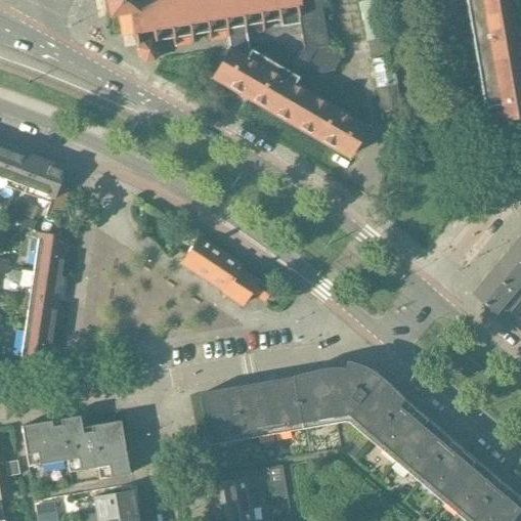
[(323,71),(335,69),(340,59),(337,49),(330,45),(326,16),(322,0),(467,0),(484,104),(488,103),(491,120),(520,115),(520,0),(105,0),(109,14),(122,12),(125,32),(136,30),(139,50),(140,49),(141,55),(147,59),(156,58),(160,51),(159,46),(160,46),(159,40),(175,37),(176,44),(196,40),(194,34),(210,31),(212,38),(229,35),(231,48),(215,76),(350,155),(367,125),(296,84),(299,78),(309,61),(323,71)]
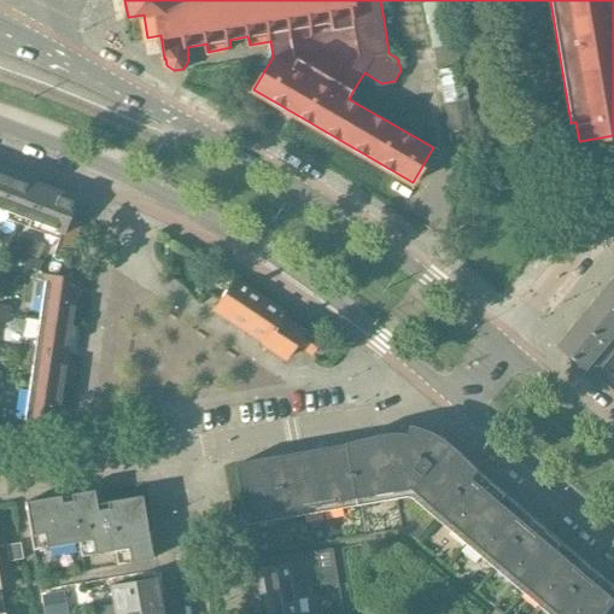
[(446,100),(454,142),(477,139),(469,97),(465,64),(440,69),(446,100)]
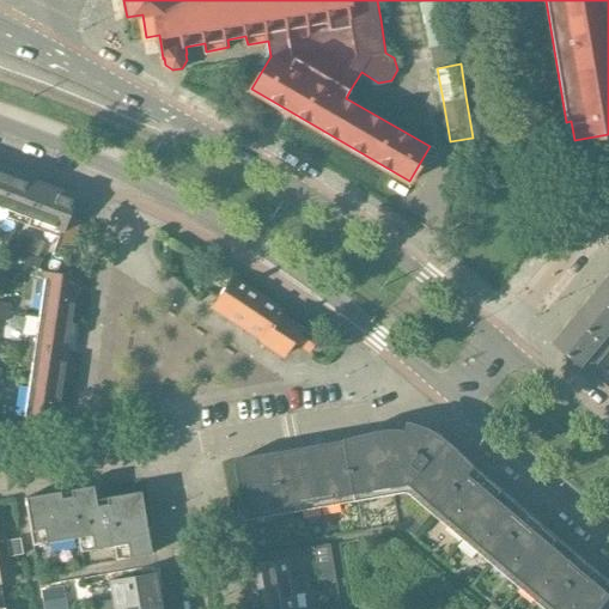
[(0,211),(31,223),(46,183),(0,166),(0,211)]
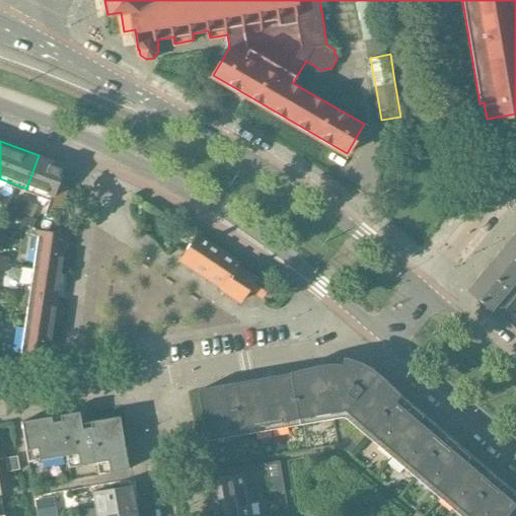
[(60,182),(66,165),(39,155),(26,189),(52,198),(48,210),(60,215),(70,187),(60,182)]
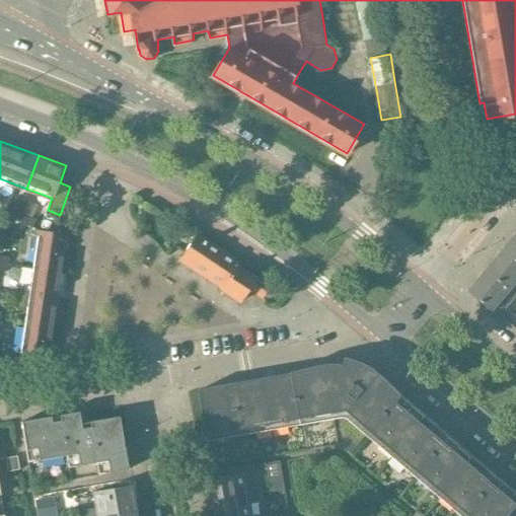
[(24,213),(30,199),(18,195),(10,216),(22,220),(24,213)]
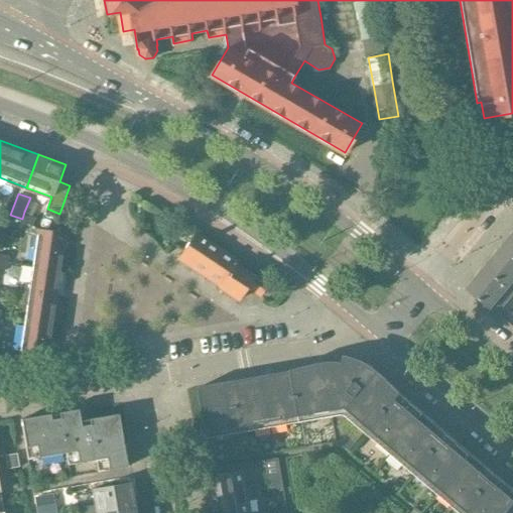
[(36,217),(24,212),(22,219),(33,224),(36,217)]
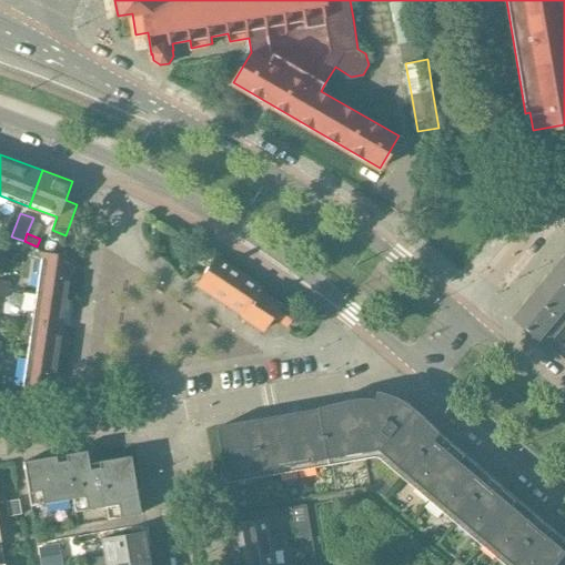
[(44,251),(38,292),(68,296),(73,255),(44,251)]
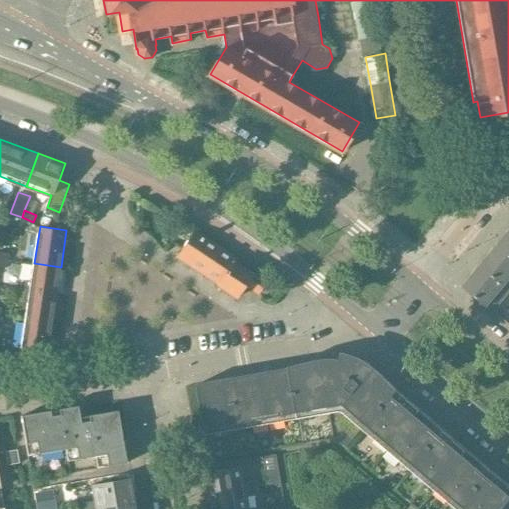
[(180,254),(207,272),(221,281),(220,283),(238,296),(240,294),(247,283),(260,292),(268,281),(253,271),(252,273),(235,262),(238,258),(196,230),(180,254)]
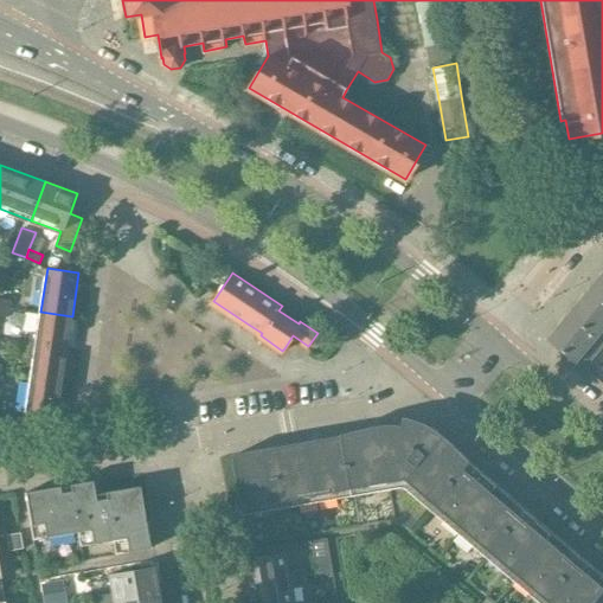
[(602,295),(595,289),(575,313),(602,337),(602,295)]
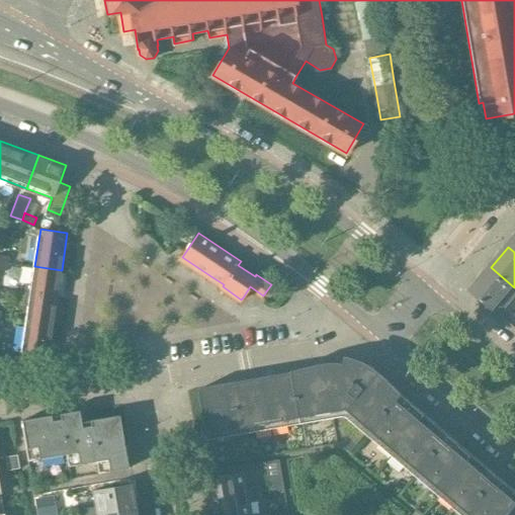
[(0,253),(0,260),(10,262),(11,255),(0,253)]
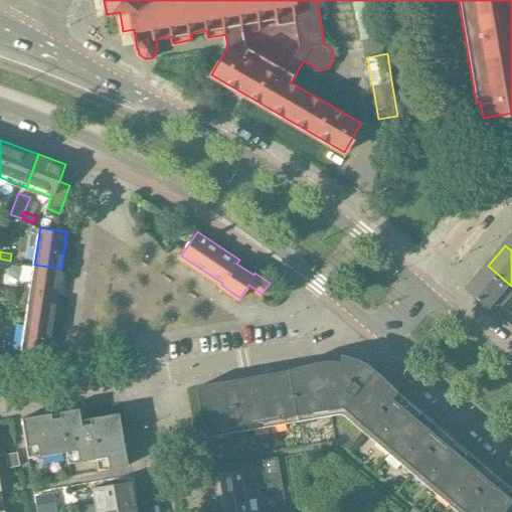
[(10,261),(0,259),(0,266),(9,268),(10,261)]
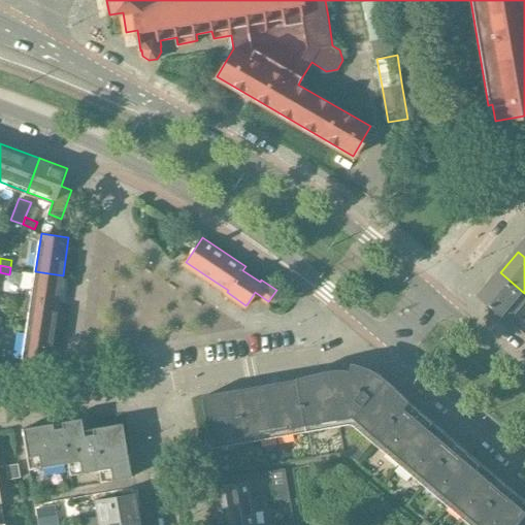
[(63,275),(35,271),(33,288),(29,288),(27,298),(59,302),(63,275)]
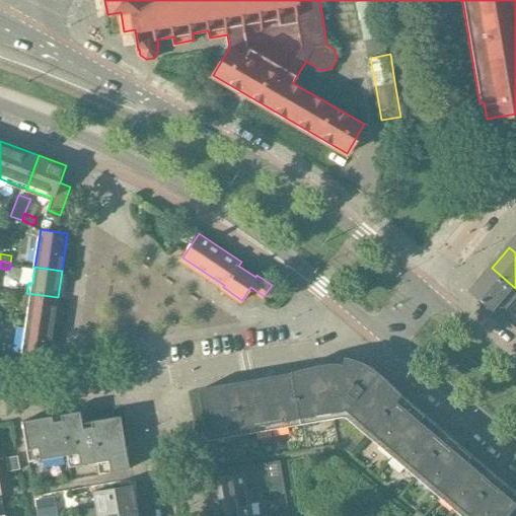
[(515,288),(492,268),(473,289),(484,299),(483,300),(500,314),(508,305),(515,311),(515,288)]
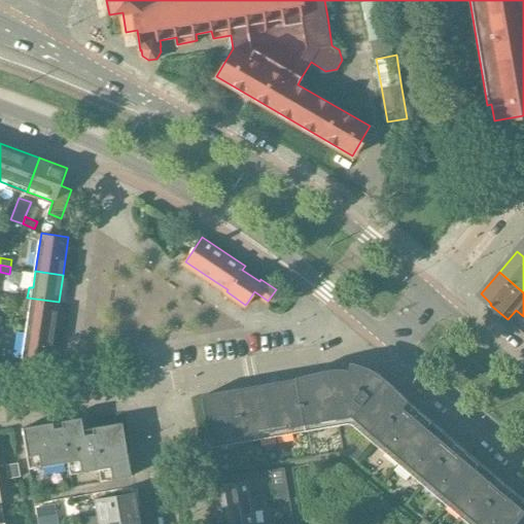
[(59,302),(27,298),(26,307),(30,308),(27,326),(55,330),(59,302)]
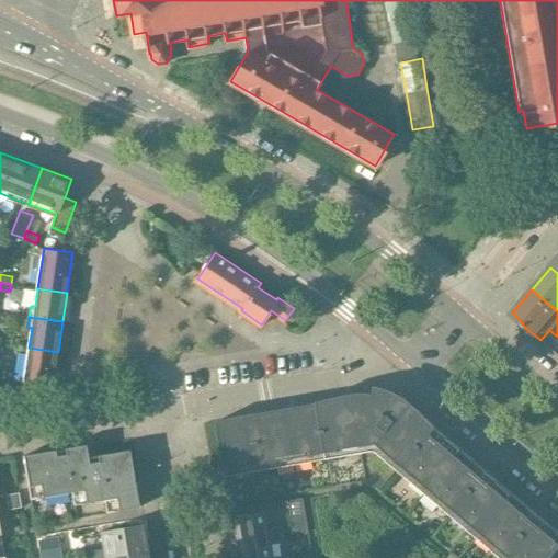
[(58,352),(29,348),(23,386),(53,390),(58,352)]
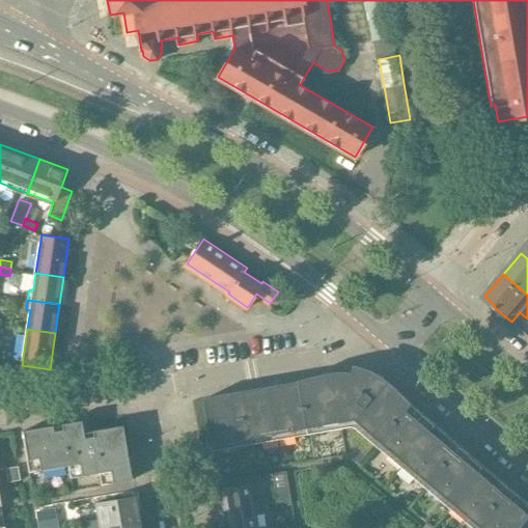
[(369,390),(365,384),(365,383),(356,381),(355,381),(349,385),(339,386),(337,373),(293,382),(301,429),(359,419),(362,421),(381,438),(382,439),(413,401),(389,381),(377,396),(369,390)]
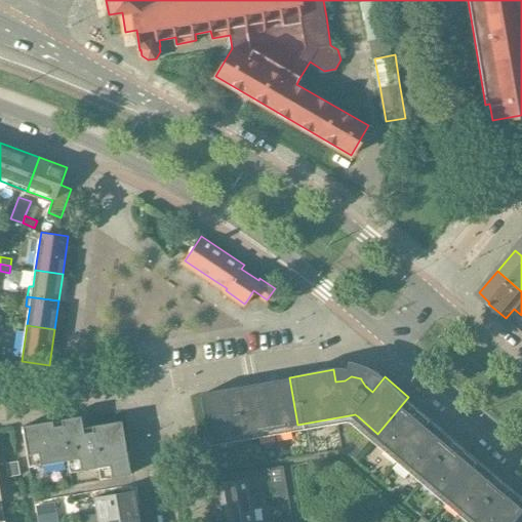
[(297,425),(289,377),(205,392),(213,439),(297,425)]
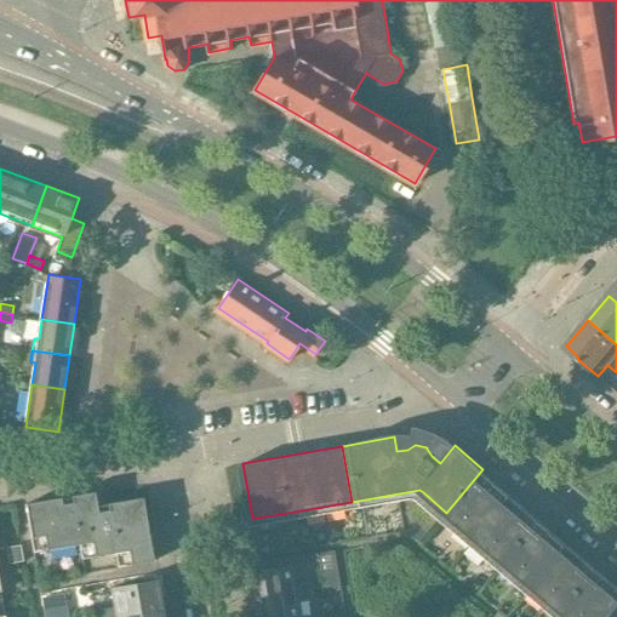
[(609,616),(616,607),(616,582),(571,543),(542,519),(483,469),(446,513),(570,616),(609,616)]
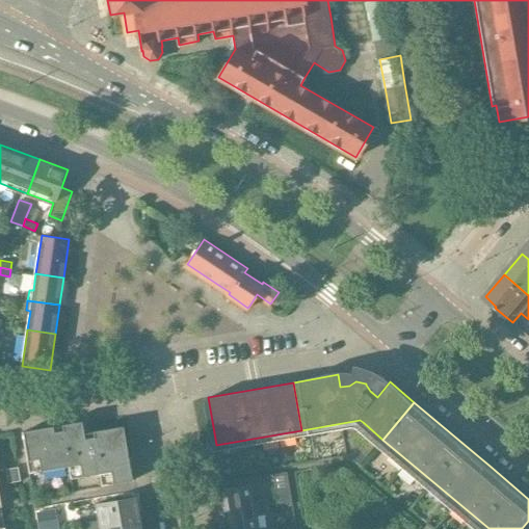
[(133,479),(128,452),(124,425),(84,432),(82,421),(62,424),(70,466),(72,477),(101,473),(103,484),(133,479)]
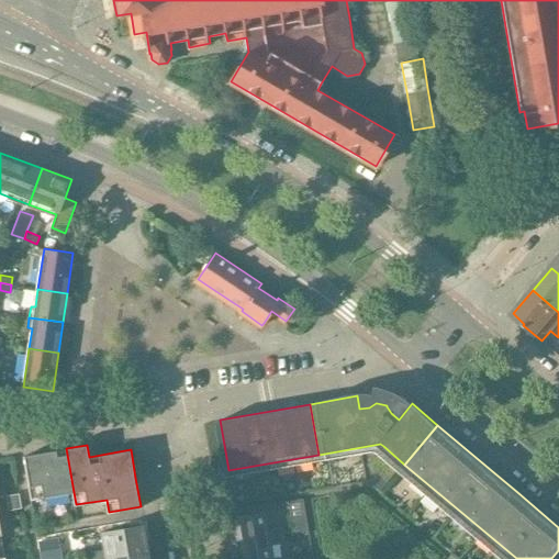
[(383,446),(370,462),(390,480),(403,464),(383,446)]
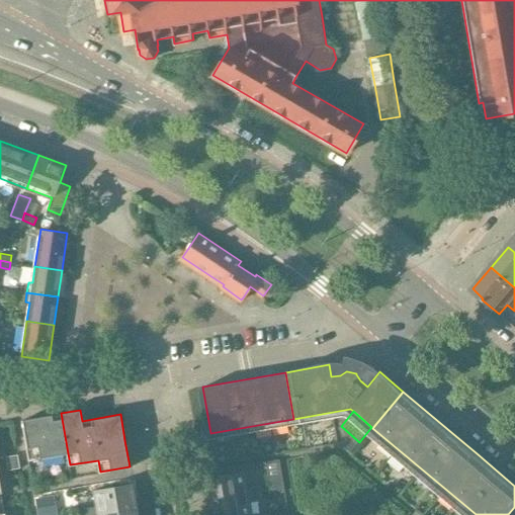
[(68,453),(61,413),(23,419),(29,459),(68,453)]
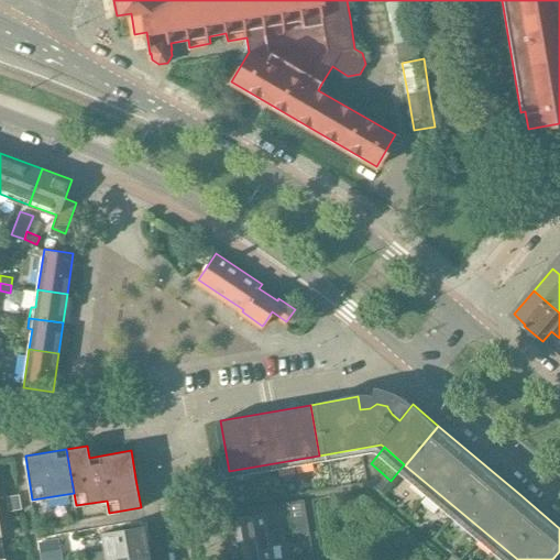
[(8,495),(9,503),(22,501),(21,493),(8,495)]
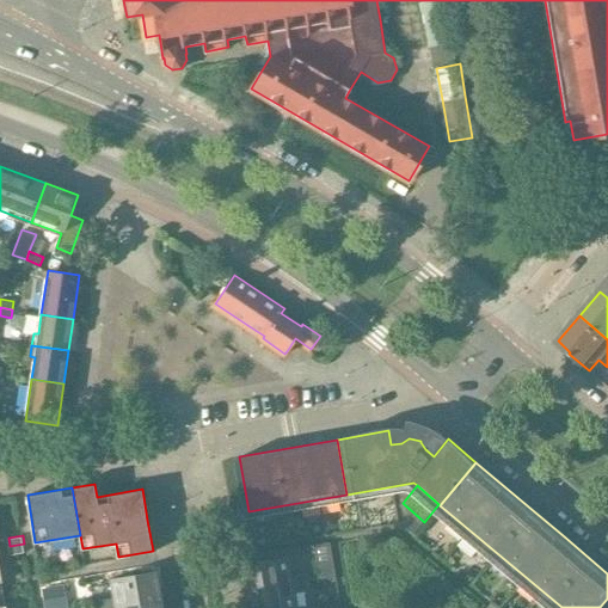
[(336,539),(320,540),(324,575),(339,573),(336,539)]
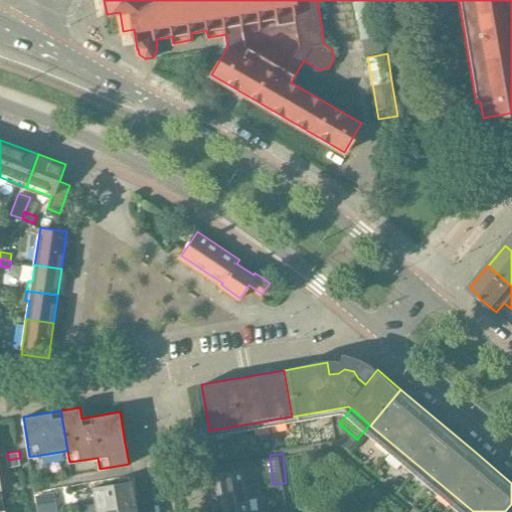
[(21,464),(20,458),(8,460),(0,461),(0,465),(0,467),(9,465),(9,466),(21,464)]
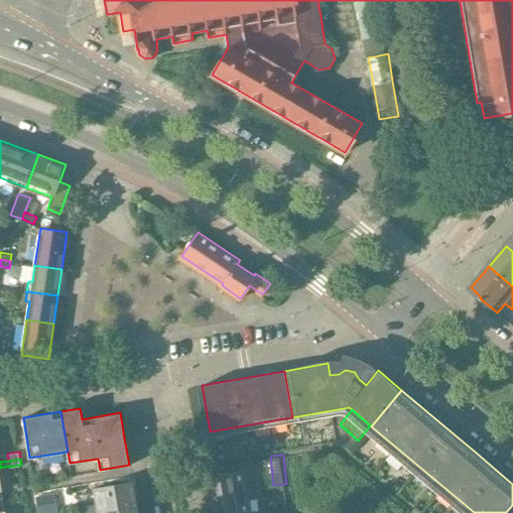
[(264,465),(251,465),(252,480),(264,479),(264,465)]
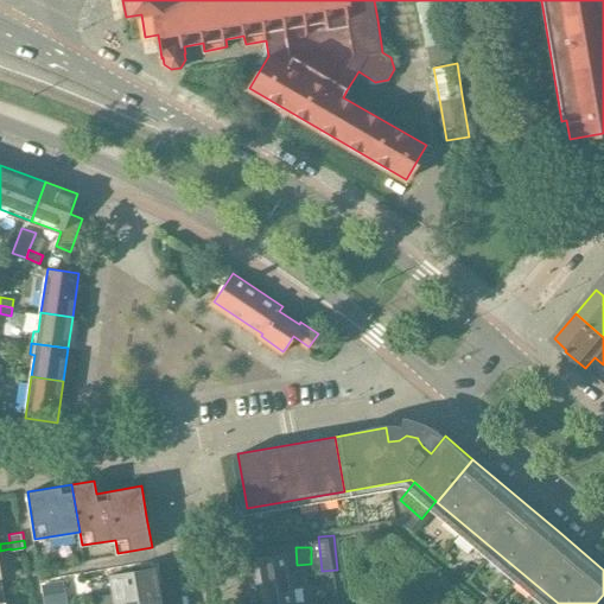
[(248,559),(253,585),(309,576),(307,567),(293,570),(291,552),(248,559)]
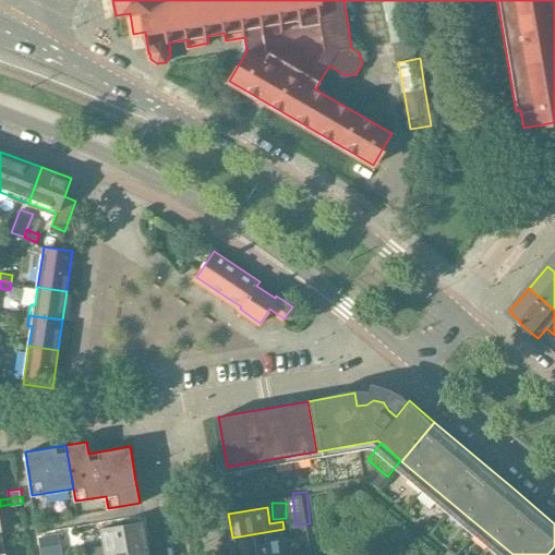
[(92,546),(93,554),(146,544),(143,520),(101,528),(105,544),(92,546)]
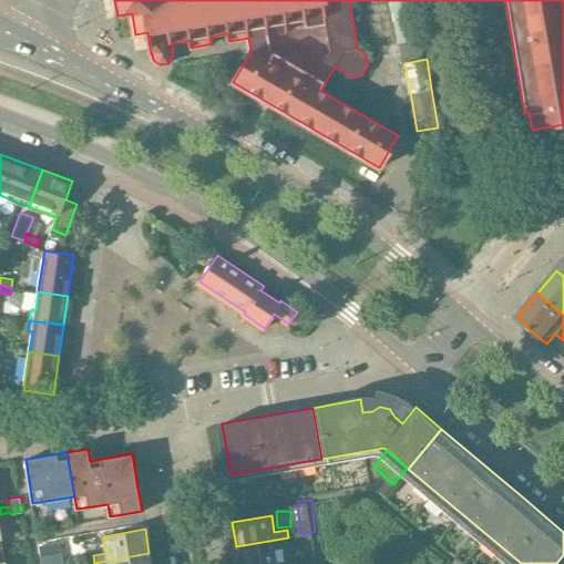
[(288,537),(236,546),(238,563),(274,563),(279,563),(277,547),(290,544),(288,537)]
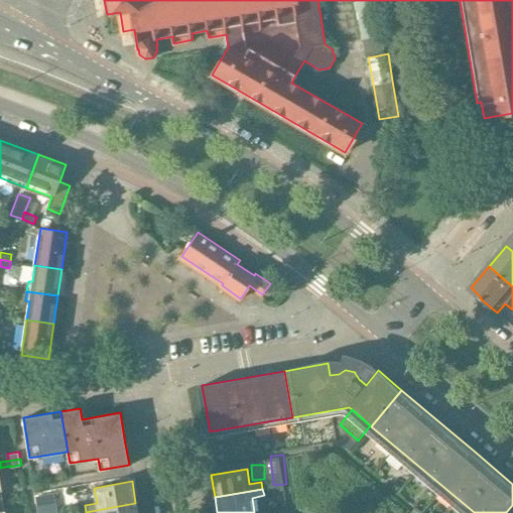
[(57,512),(54,492),(36,496),(38,512),(57,512)]
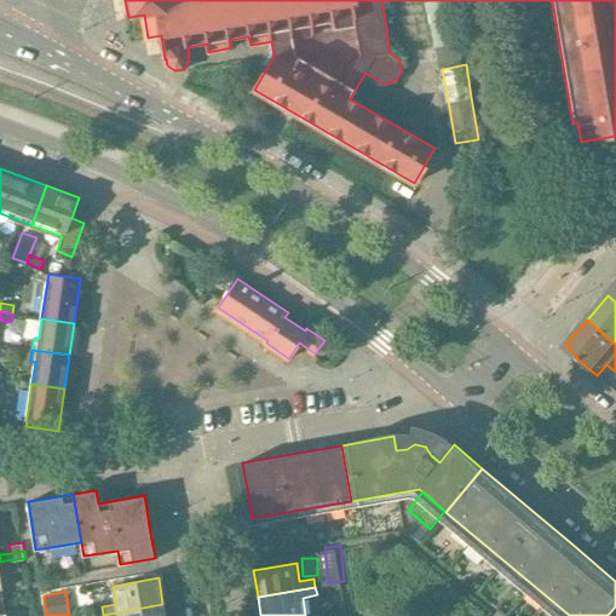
[(165,615),(162,604),(103,615),(165,615)]
